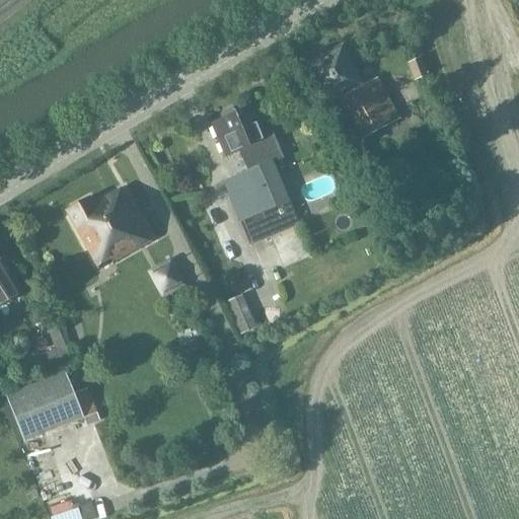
[(315,89),(325,108),(343,99),(363,139),(400,119),(377,78),(363,86),(357,76),(359,75),(343,46),(306,66),(318,87),(315,89)]
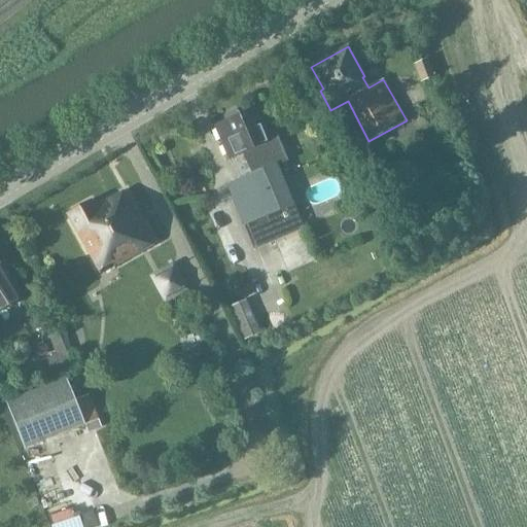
[(415,65),(422,83),(434,79),(428,61),(415,65)]
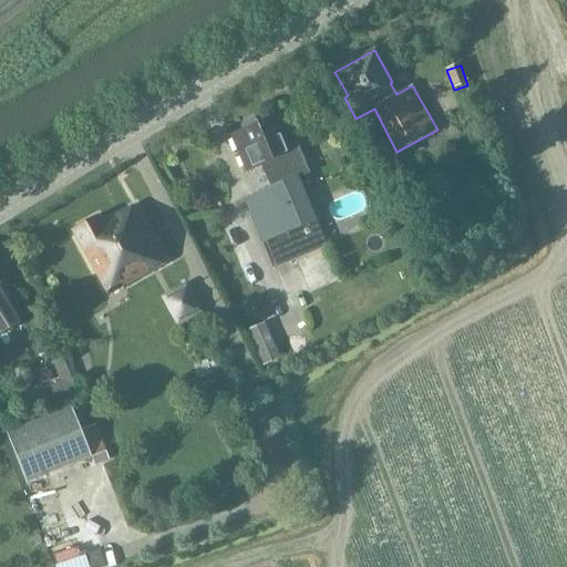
[(244,131),(232,136),(247,173),(261,166),(271,189),(246,199),(265,244),(274,265),(326,244),(316,222),(308,203),(311,202),(309,196),(306,197),(298,181),(309,175),(296,143),(286,147),(272,119),(258,125),(257,121),(253,120),(245,123),(243,127),(244,131)]
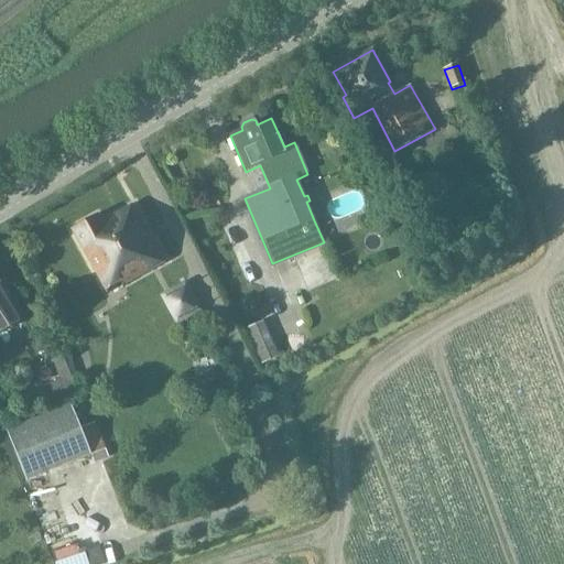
[(97,215),(71,229),(105,290),(122,281),(125,285),(167,261),(136,204),(101,223),(97,215)]
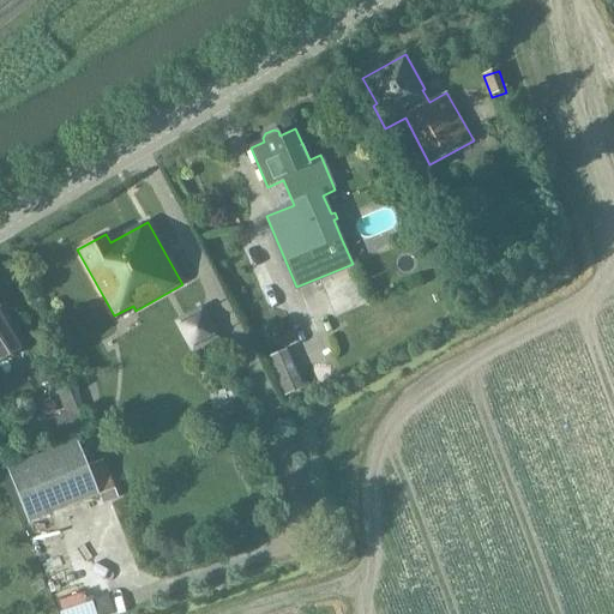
[(0,356),(23,343),(0,302),(0,356)]
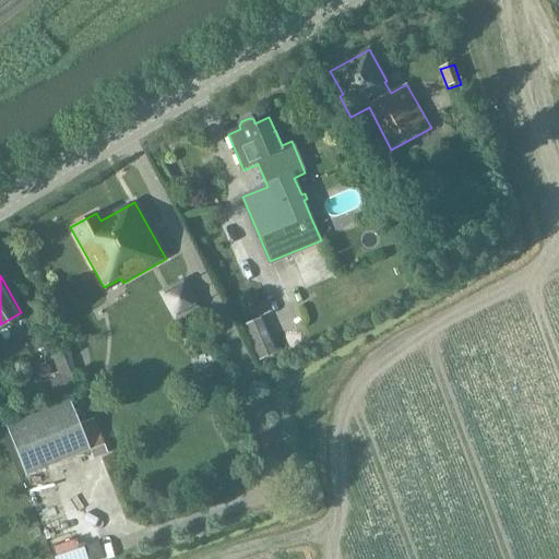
[(283,301),(283,284),(263,284),(263,301),(283,301)]
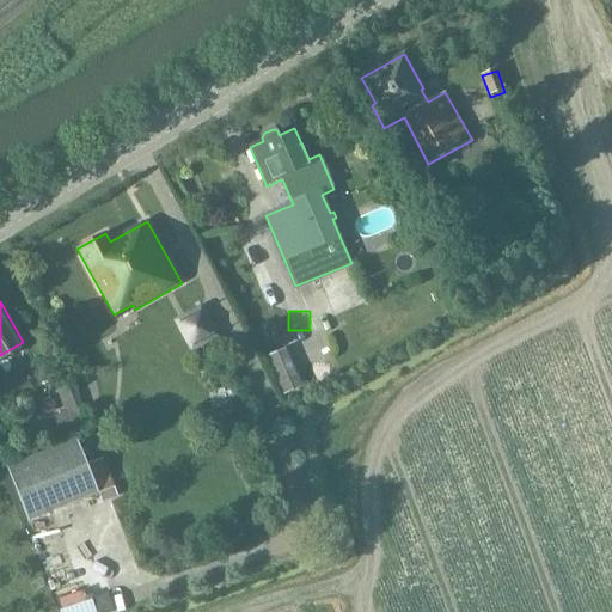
[(286,349),(267,357),(283,397),(304,389),(286,349)]
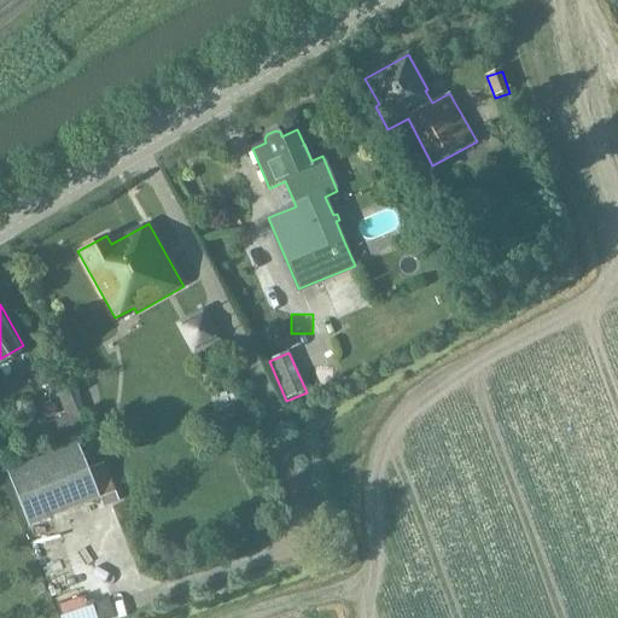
[(7,473),(29,526),(101,497),(80,444),(7,473)]
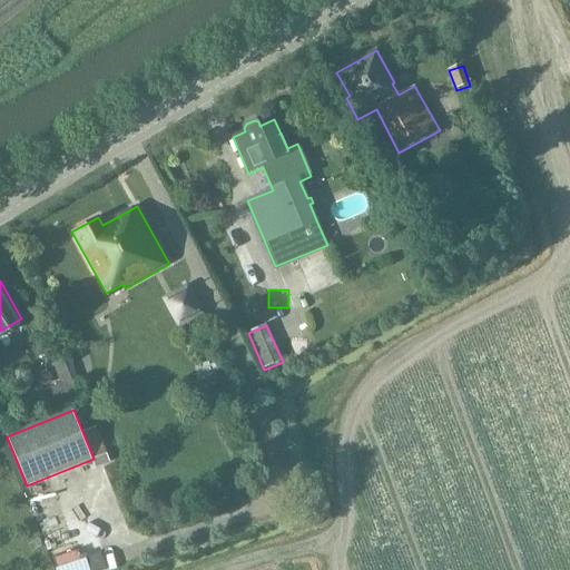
[(101,443),(89,448),(94,459),(96,464),(108,460),(101,443)]
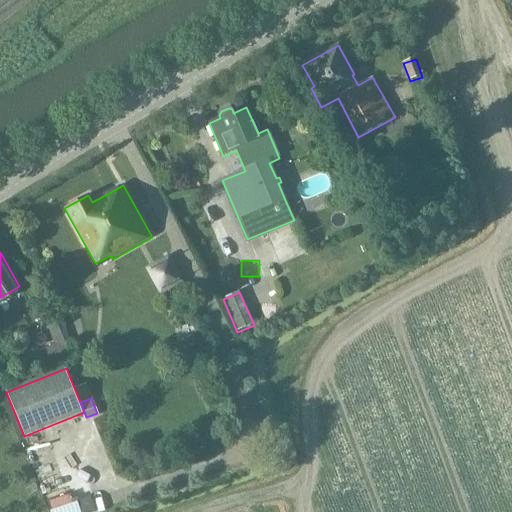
[(80,511),(77,502),(72,504),(52,511),(50,511),(80,511)]
